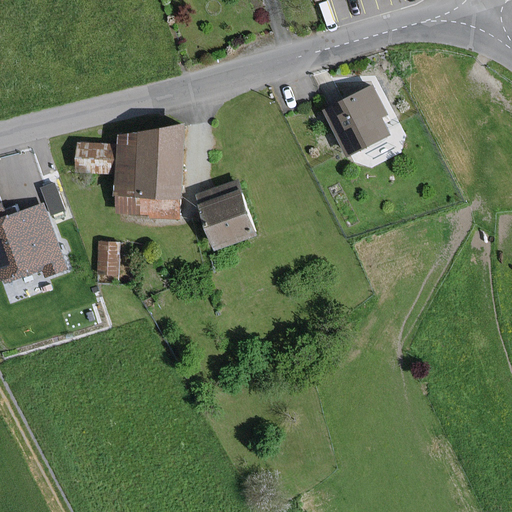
[(386,114),(372,87),(326,111),(348,154),(388,133),(379,117),(386,114)]
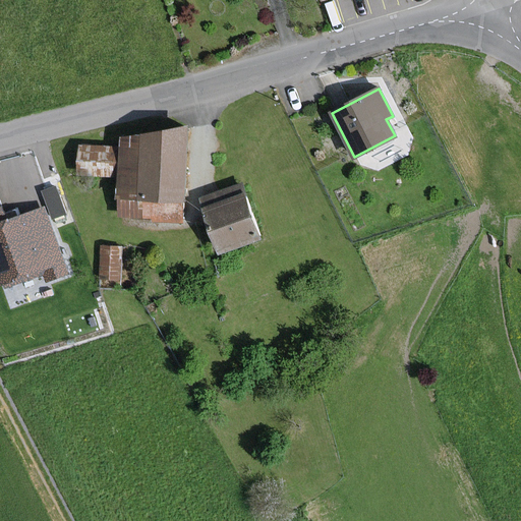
[(180,200),(183,201),(186,128),(122,138),(121,149),(80,147),(79,174),(120,176),(119,198),(118,219),(179,221),(180,200)]
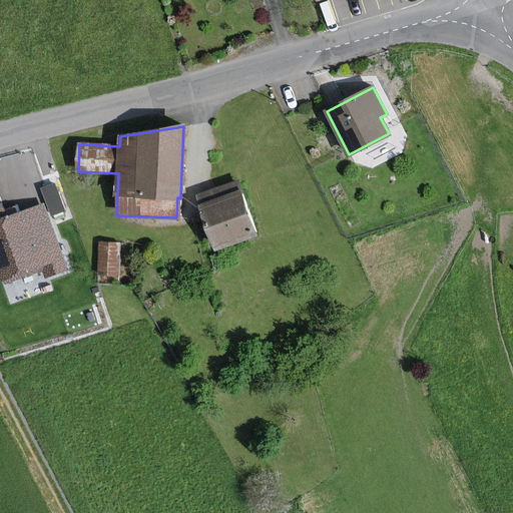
[(236,182),(198,195),(201,204),(216,246),(254,233),(239,191),(236,182)]
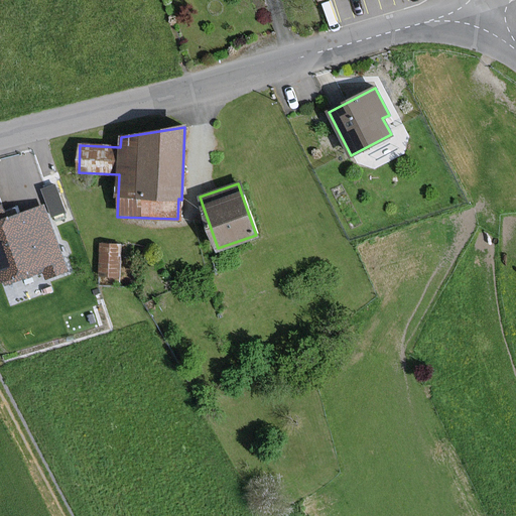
[(63,262),(42,207),(7,220),(0,202),(0,276),(1,280),(6,278),(8,283),(43,269),(46,278),(67,270),(63,262)]
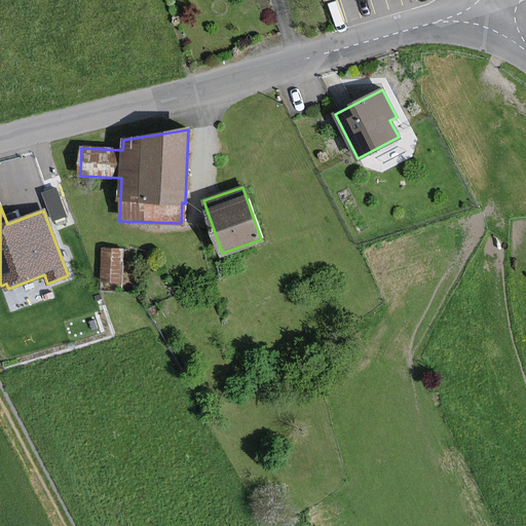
[(122,250),(103,249),(102,279),(121,280),(122,250)]
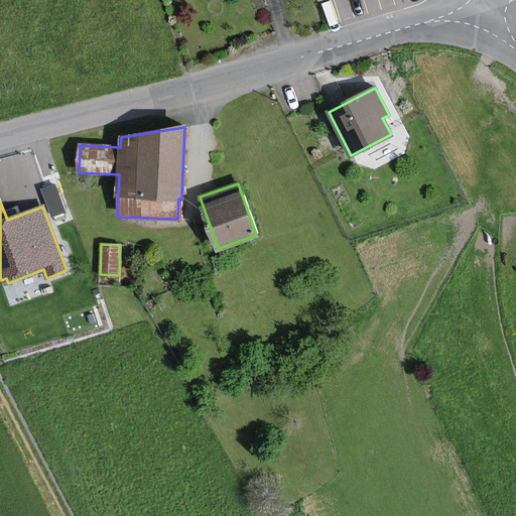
All buildings are outlined.
